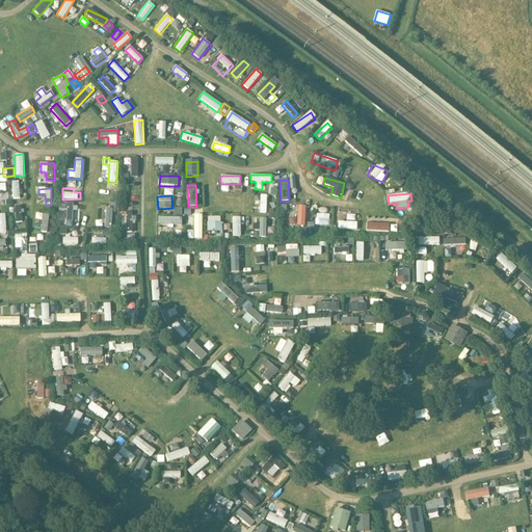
[(64,227),(72,227),(73,203),(59,203),(58,220),(64,220),(64,227)]
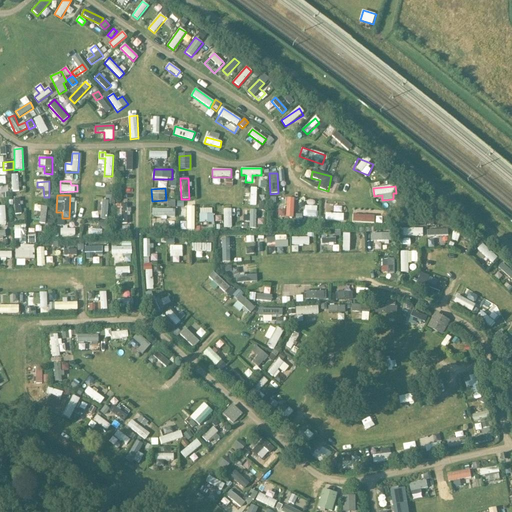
[(286,216),(293,217),(294,198),(286,198),(286,216)]
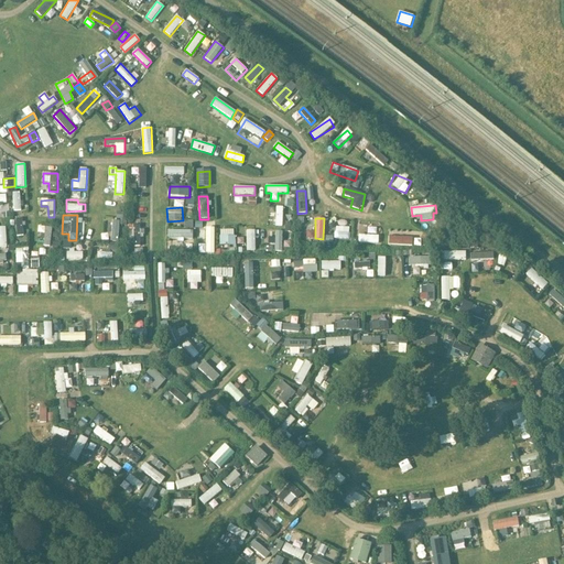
[(24,236),(23,219),(15,220),(17,237),(24,236)]
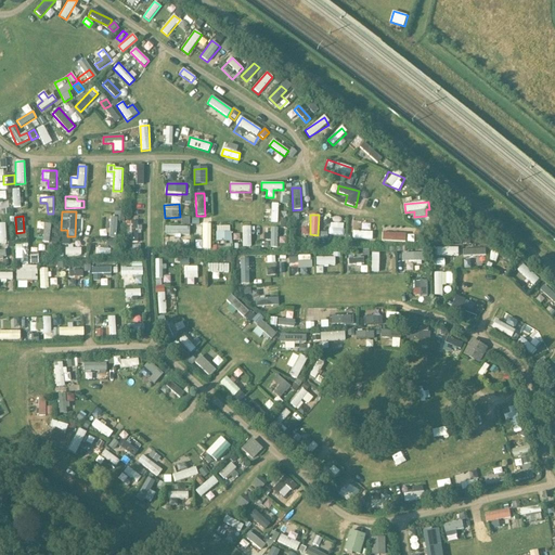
[(141,222),(131,222),(131,243),(142,242),(141,222)]
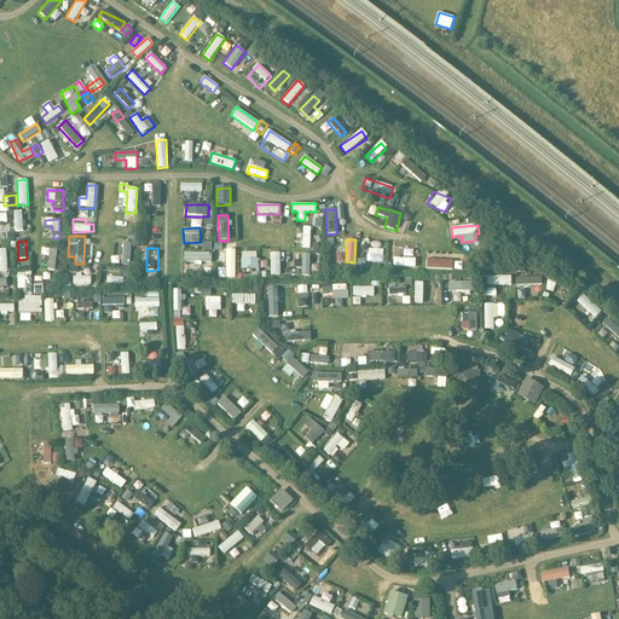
[(42,256),(48,256),(48,271),(56,271),(56,249),(42,249),(42,256)]
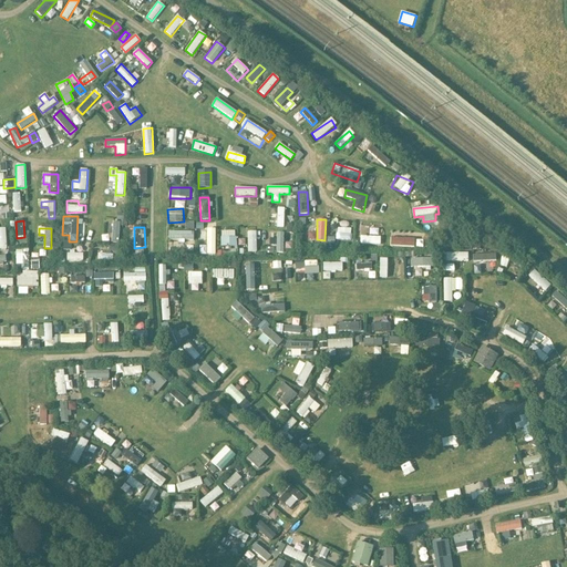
[(337,240),(351,240),(351,229),(337,228),(337,240)]
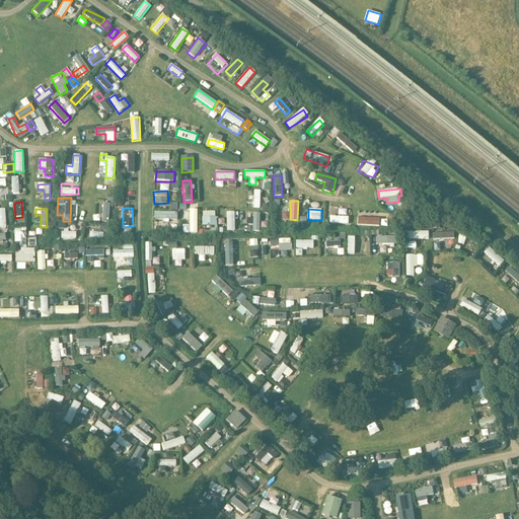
[(202,227),(217,228),(217,211),(202,211),(202,227)]
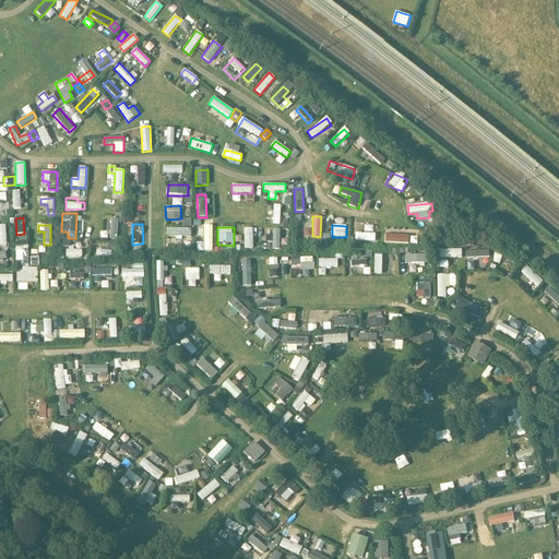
[(252,228),(244,228),(245,248),(253,248),(252,228)]
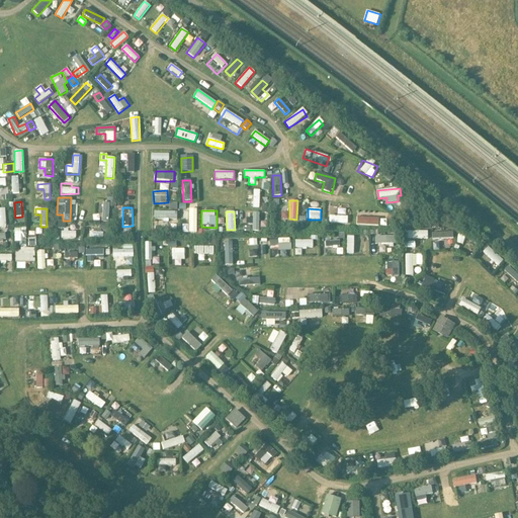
[(329,216),(329,223),(347,224),(348,217),(329,216)]
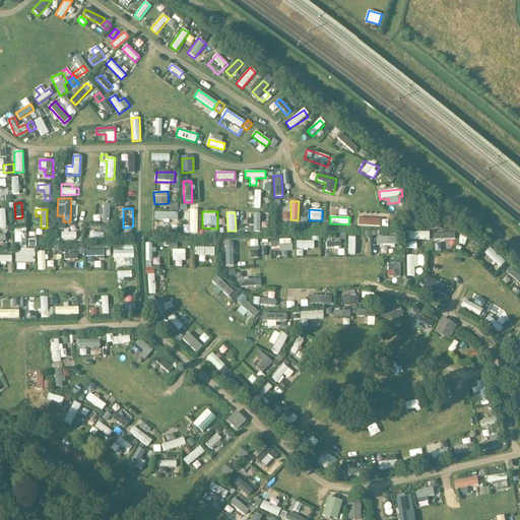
[(102,222),(101,232),(108,233),(109,223),(102,222)]
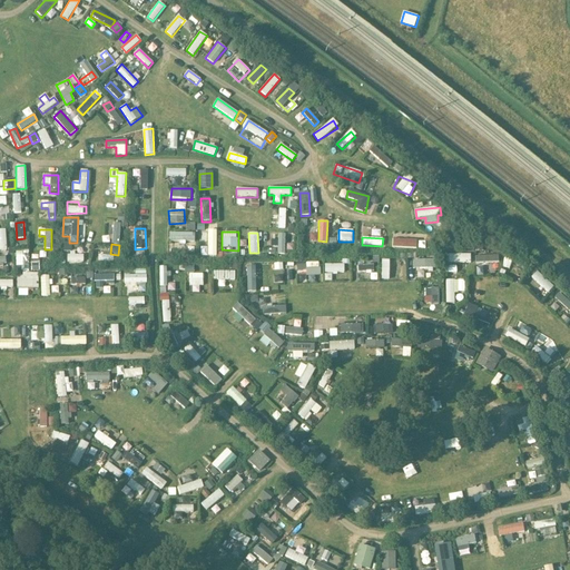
[(29,271),(28,251),(16,252),(17,266),(22,266),(22,272),(29,271)]
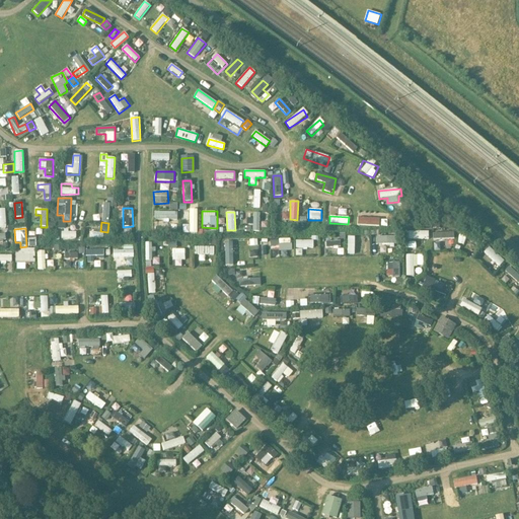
[(292,250),(291,239),(279,239),(279,251),(292,250)]
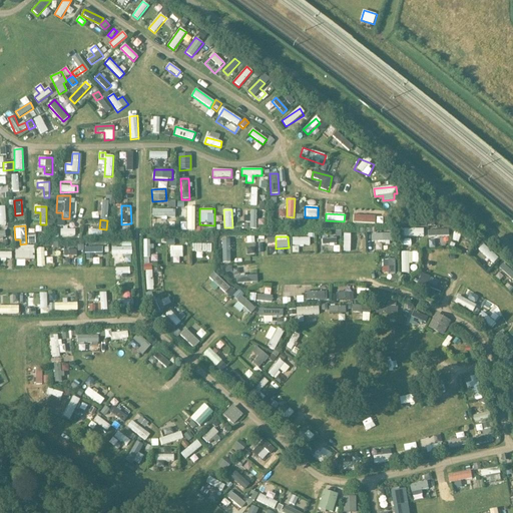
[(330,252),(336,252),(335,237),(322,238),(323,244),(330,244),(330,252)]
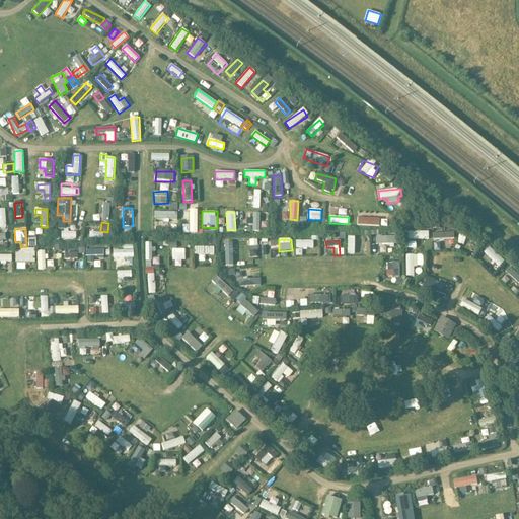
[(133,245),(124,246),(124,250),(113,250),(114,260),(129,258),(129,266),(134,266),(133,245)]
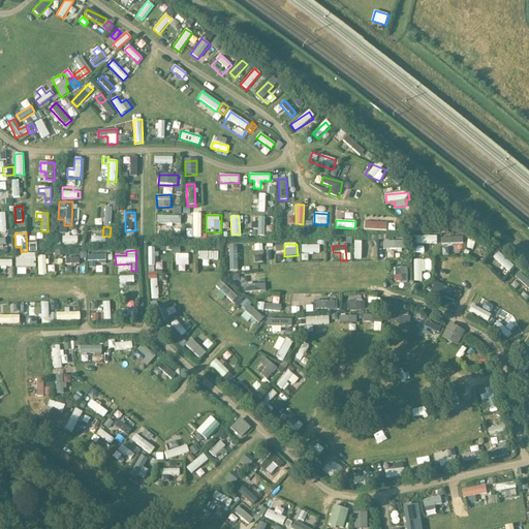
[(499,251),(494,257),(508,272),(515,267),(499,251)]
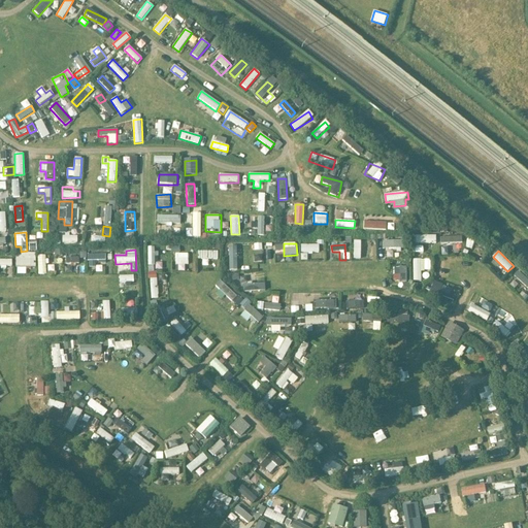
[(35,255),(15,254),(15,268),(35,268),(35,255)]
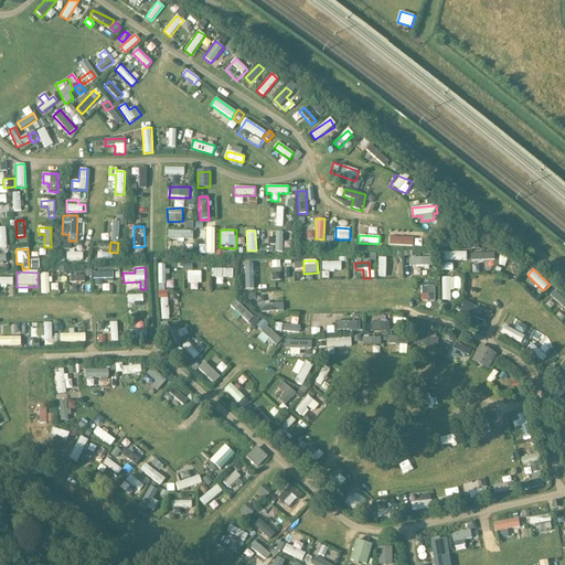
[(114,280),(114,272),(94,273),(94,286),(102,286),(102,281),(114,280)]
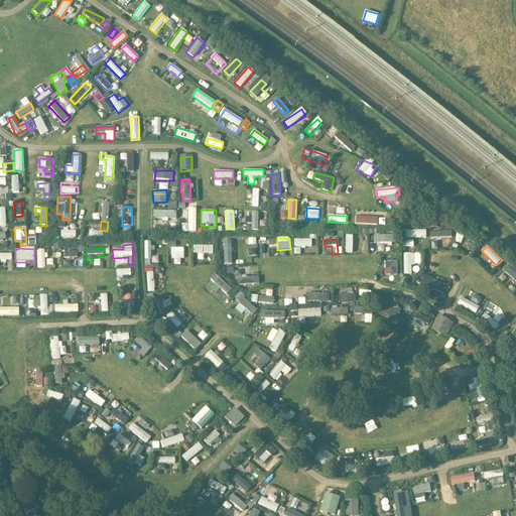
[(183,248),(171,248),(171,259),(174,259),(174,265),(182,265),(183,248)]
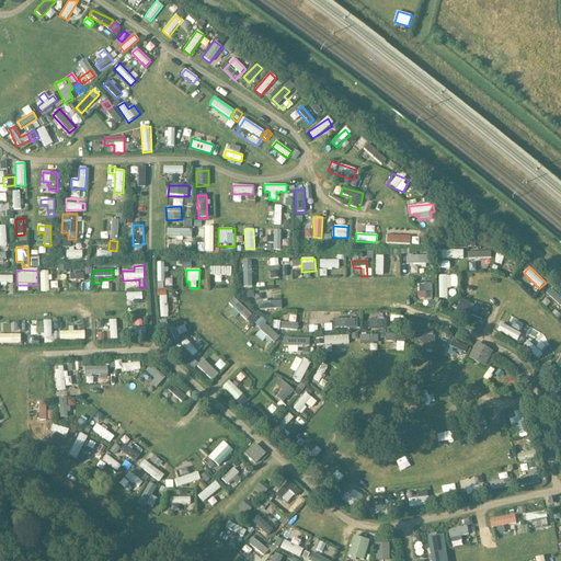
[(39,272),(41,293),(49,292),(49,272),(39,272)]
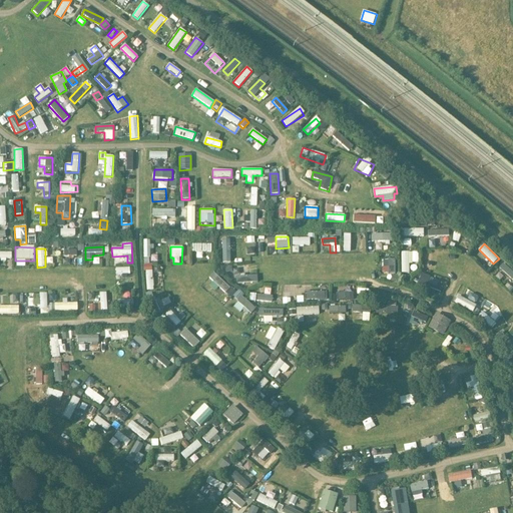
[(402,251),(402,274),(411,274),(411,251),(402,251)]
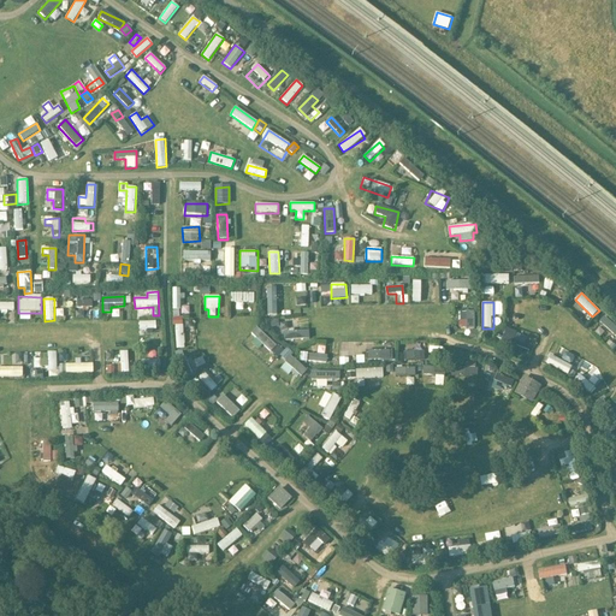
[(77,318),(89,318),(89,308),(76,308),(77,318)]
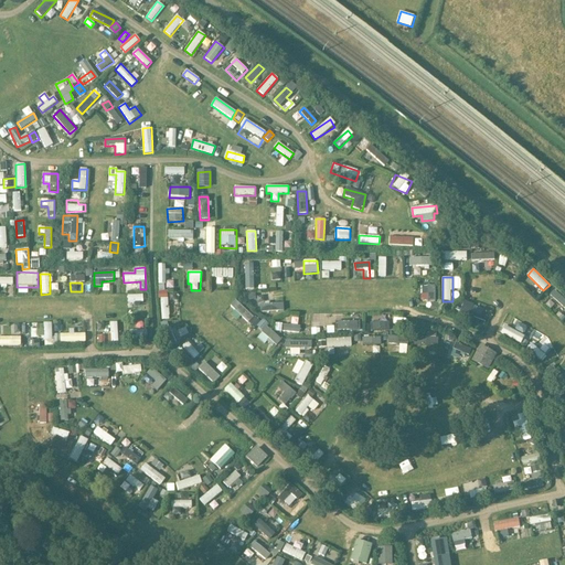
[(437,301),(436,285),(422,286),(422,294),(428,294),(429,301),(437,301)]
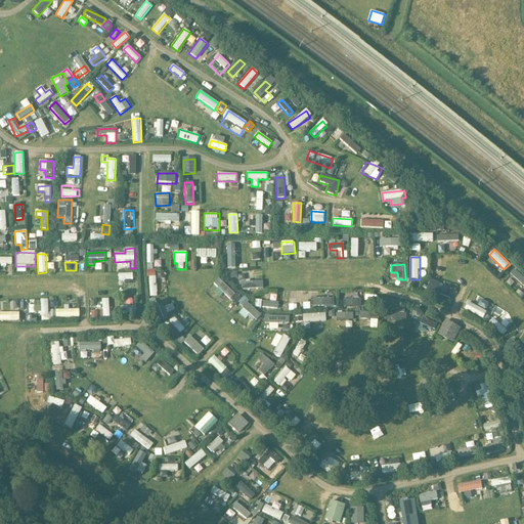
[(523,277),(515,268),(510,272),(523,287),(523,277)]
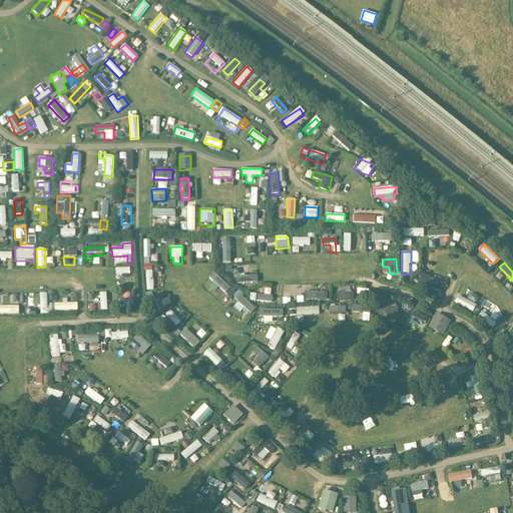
[(146,291),(153,290),(152,271),(145,272),(146,291)]
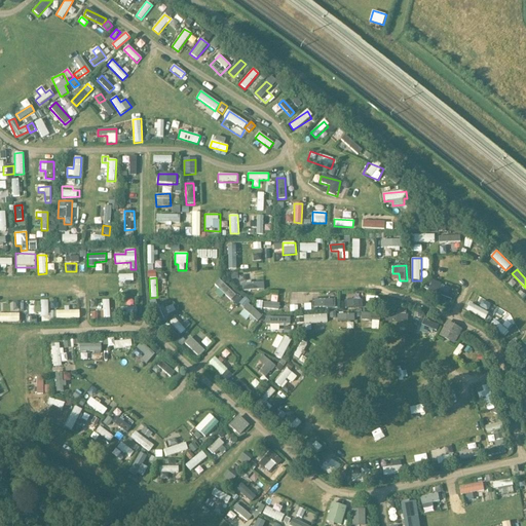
[(258,322),(262,315),(248,305),(249,303),(218,280),(215,285),(219,289),(215,294),(227,303),(230,299),(243,309),(239,314),(247,320),(250,315),(258,322)]
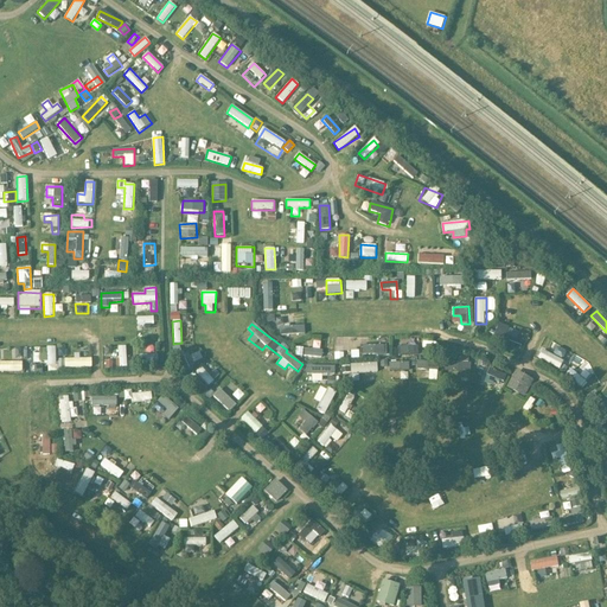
[(502,324),(493,337),(518,352),(524,343),(516,338),(519,333),(502,324)]
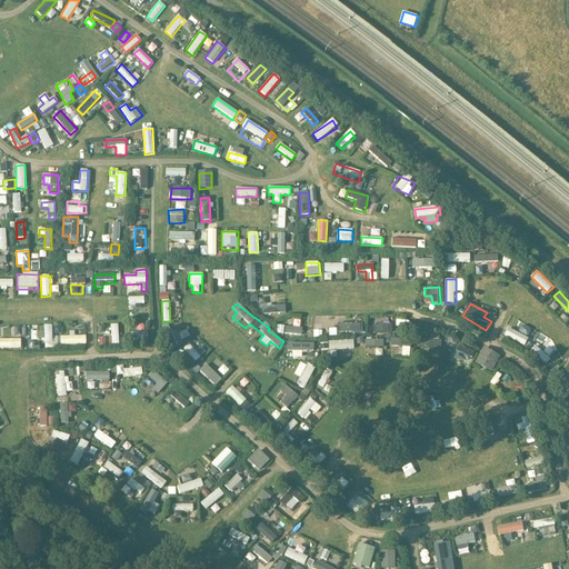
[(37,336),(45,336),(45,346),(60,345),(60,337),(53,337),(52,326),(37,327),(37,336)]
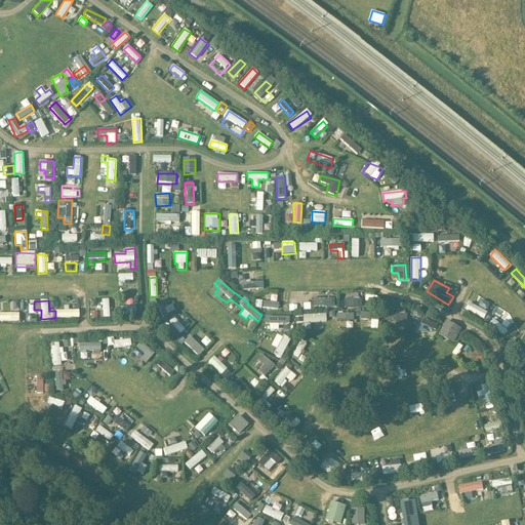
[(470,303),(466,310),(485,320),(488,313),(470,303)]
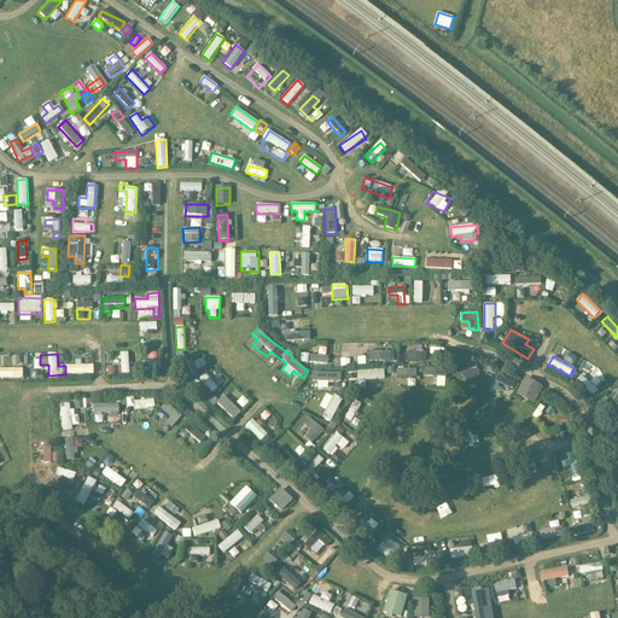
[(93,366),(81,366),(81,363),(66,363),(66,374),(93,375),(93,366)]
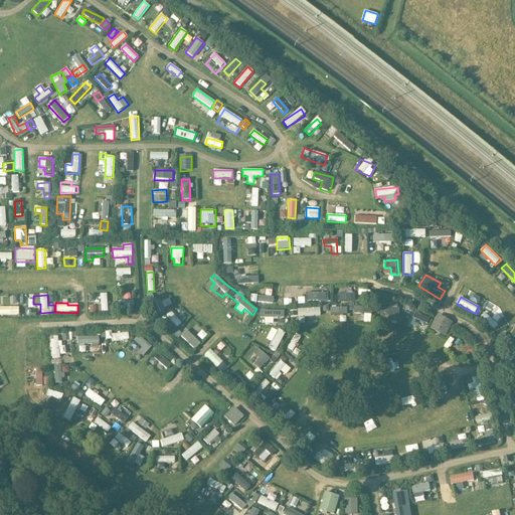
[(377,304),(377,318),(398,318),(398,303),(377,304)]
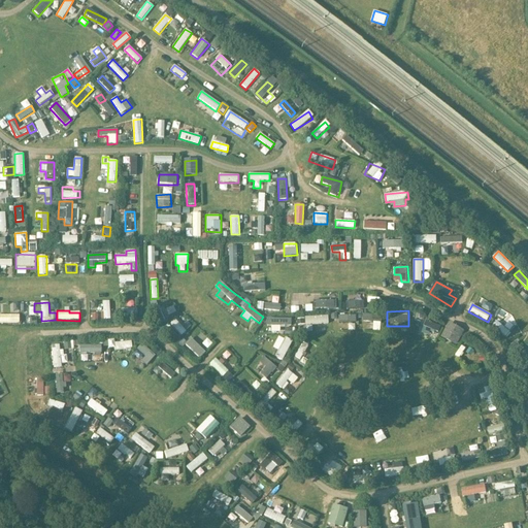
[(103,320),(103,311),(92,311),(92,320),(103,320)]
